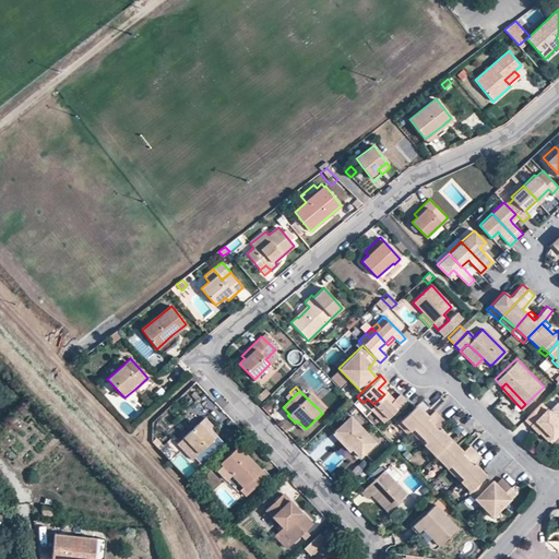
[(379,409),(375,414),(381,421),(404,400),(399,393),(397,392),(390,401),(384,394),(373,404),(379,409)]
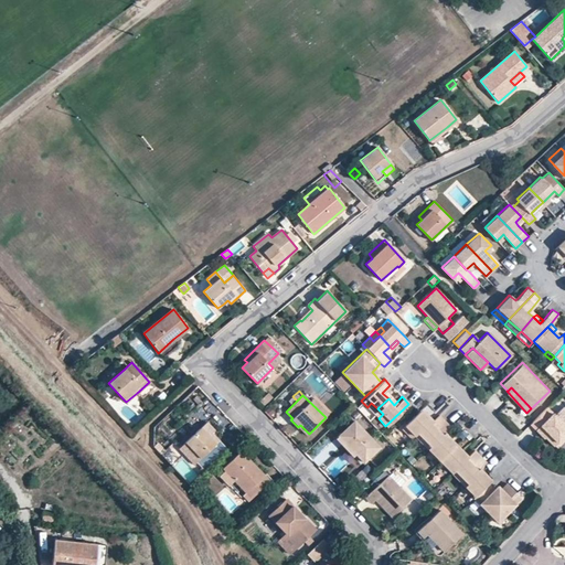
[(368,407),(373,413),(377,408),(371,403),(368,407)]
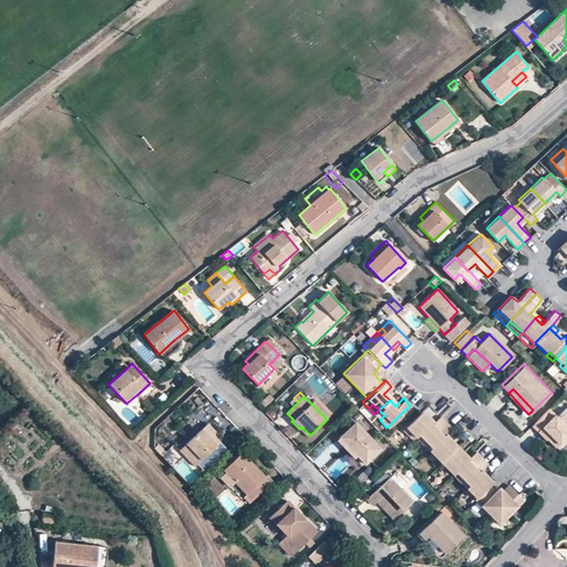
[(555,415),(547,408),(531,424),(542,436),(543,435),(554,446),(555,446),(566,434),(566,433),(566,409),(564,406),(555,415)]
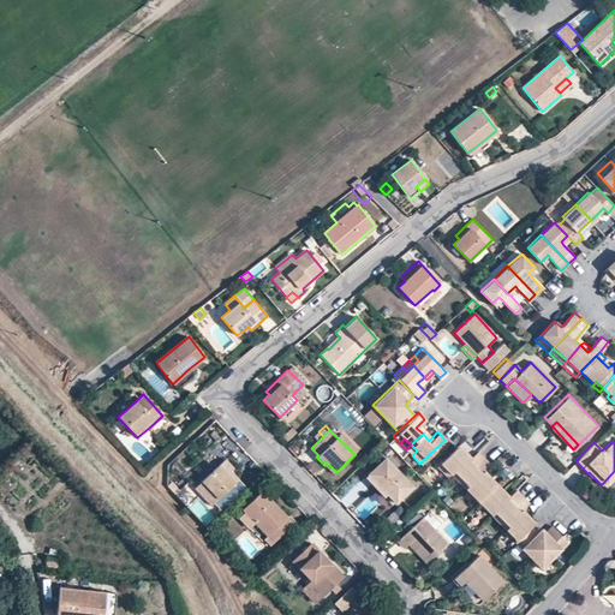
[(406,449),(412,455),(417,451),(411,445),(406,449)]
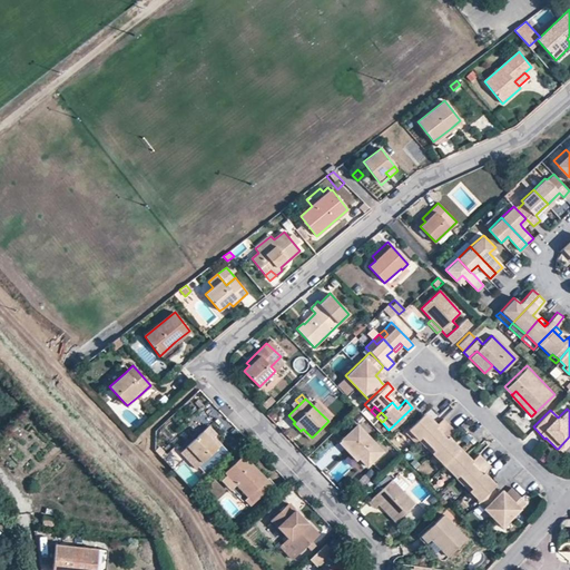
[(419,416),(408,428),(416,438),(420,434),(428,428),(430,430),(432,428),(438,433),(448,423),(441,416),(435,423),(426,415),(422,420),(419,416)]
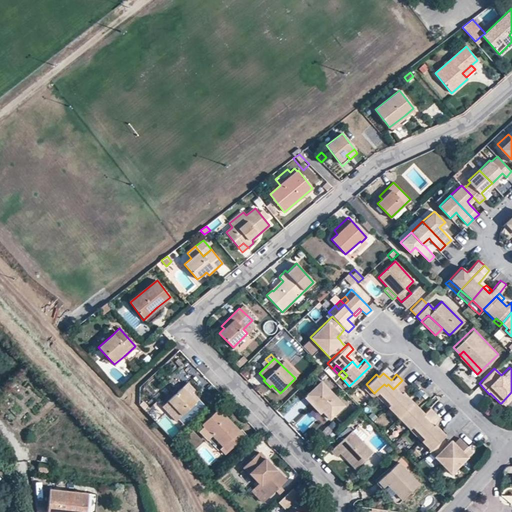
[(389,403),(386,405),(397,416),(410,403),(403,397),(404,395),(402,391),(407,386),(402,380),(393,389),(388,384),(386,386),(384,384),(377,390),(379,392),(389,403)]
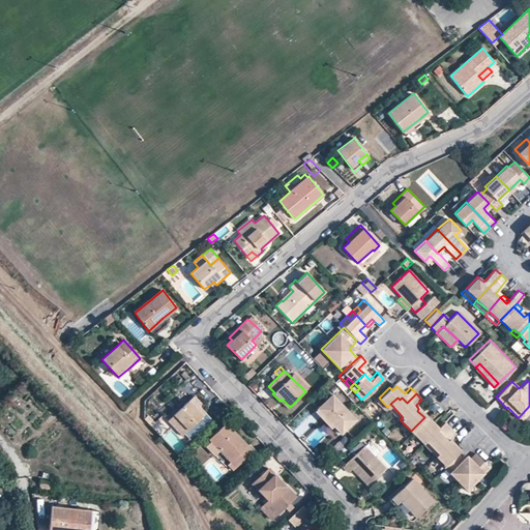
[(333,427),(341,434),(355,420),(332,395),(318,409),(333,427)]
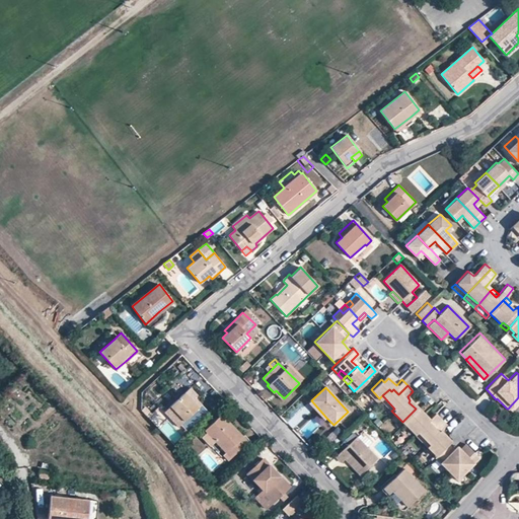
[(284,398),(276,390),(274,392),(282,400),(284,398)]
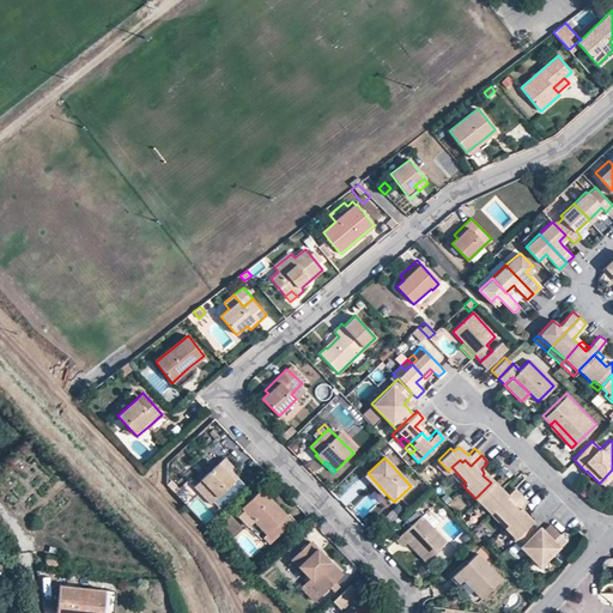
[(223,468),(218,463),(200,480),(217,498),(238,477),(226,465),(223,468)]
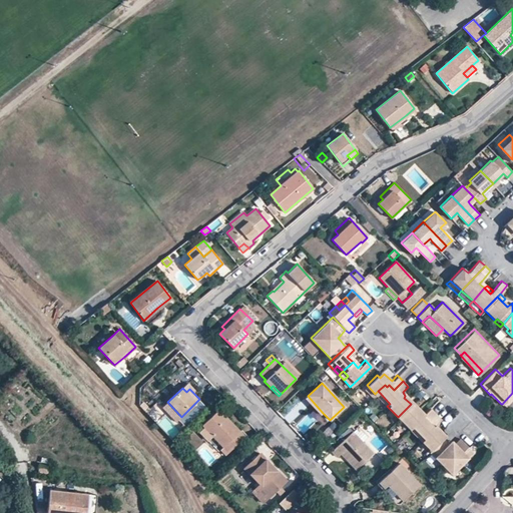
[(512,396),(512,392),(512,393),(502,404),(504,406),(512,396)]
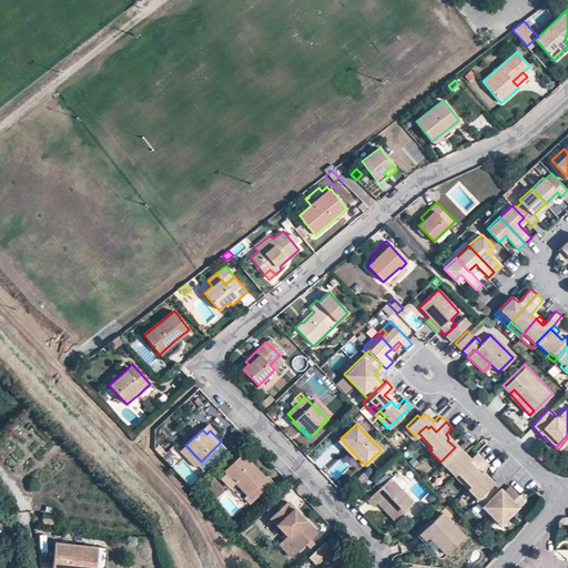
[(432,447),(421,435),(417,438),(428,449),(432,447)]
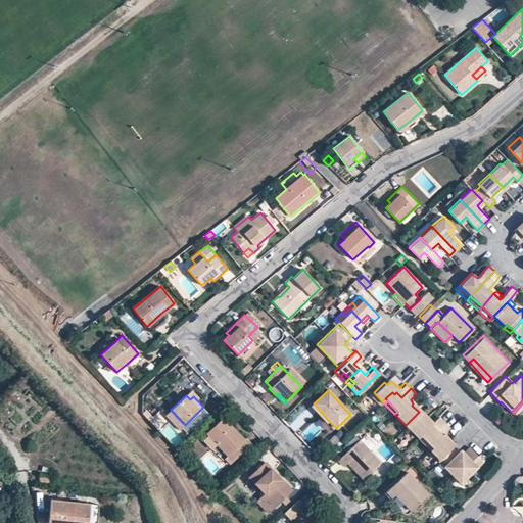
[(421,411),(413,403),(412,406),(419,412),(421,411)]
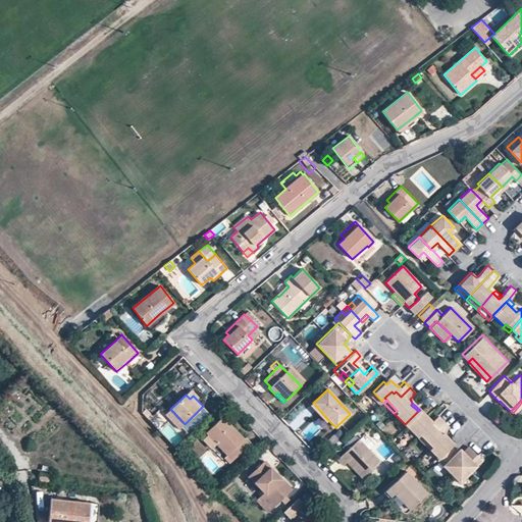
[(363,412),(358,407),(355,410),(360,415),(363,412)]
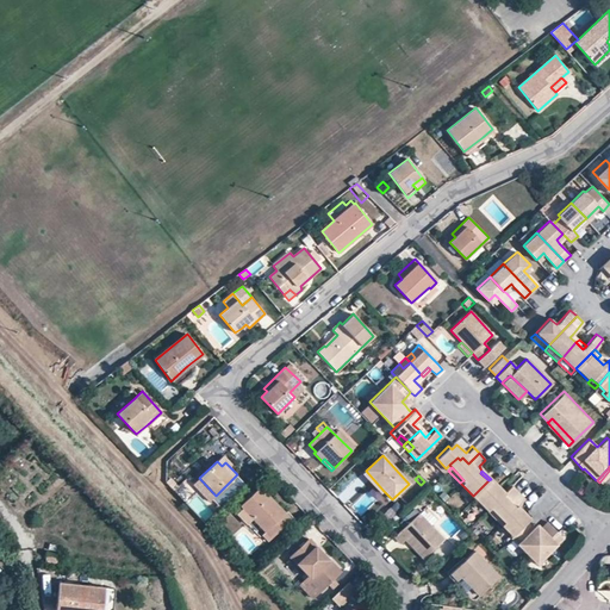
[(216,496),(199,478),(192,484),(209,502),(216,496)]
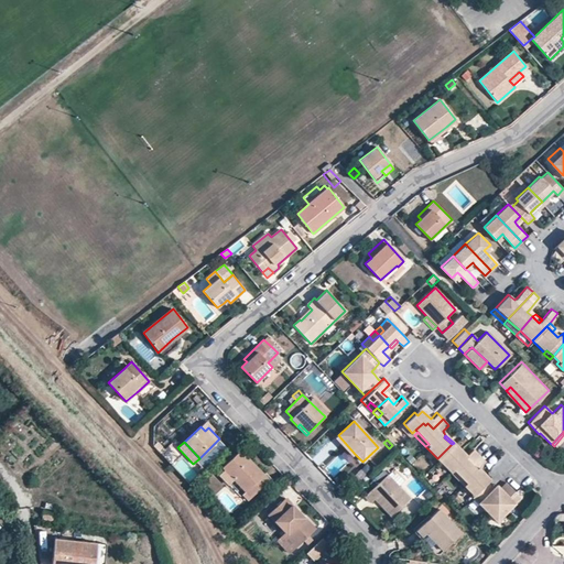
[(437,458),(451,472),(453,468),(464,479),(465,481),(473,475),(470,473),(473,470),(468,464),(477,454),(473,448),(466,455),(458,447),(456,449),(452,444),(437,458)]
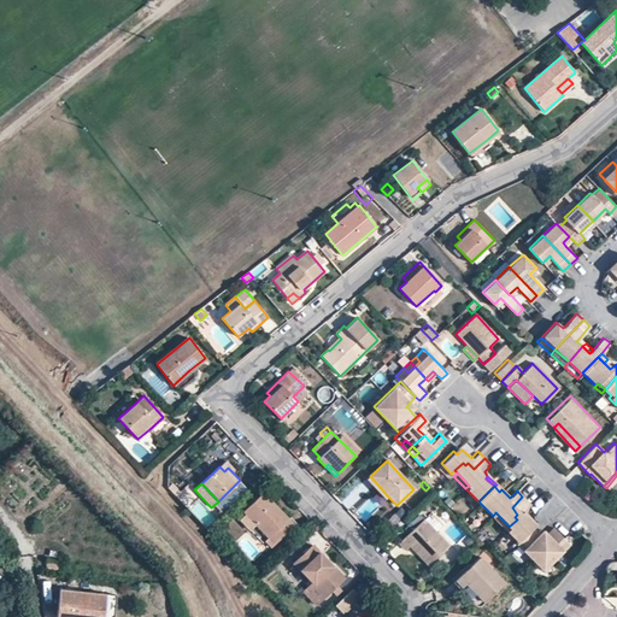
[(256,526),(274,544),(292,526),(262,493),(244,511),(246,515),(256,526)]
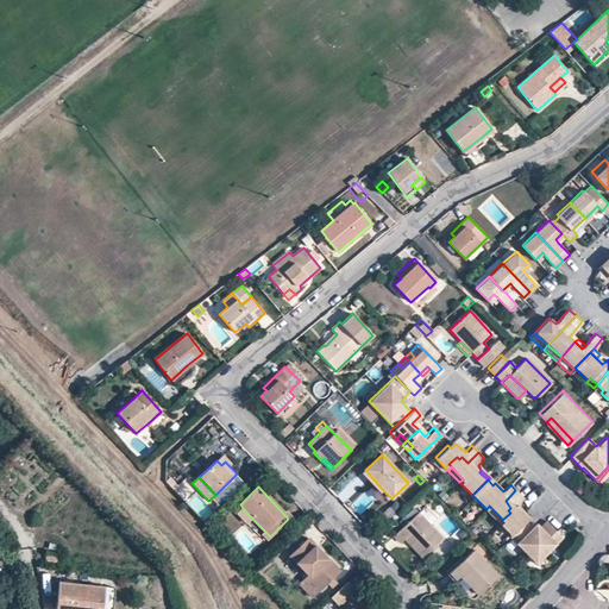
[(446,497),(453,509),(465,503),(457,490),(446,497)]
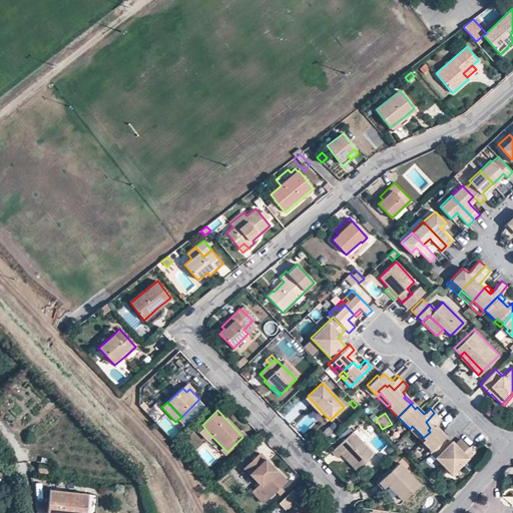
[(434,425),(440,419),(434,413),(426,422),(430,428),(428,430),(430,432),(423,438),(421,441),(430,450),(442,438),(439,435),(442,433),(434,425)]
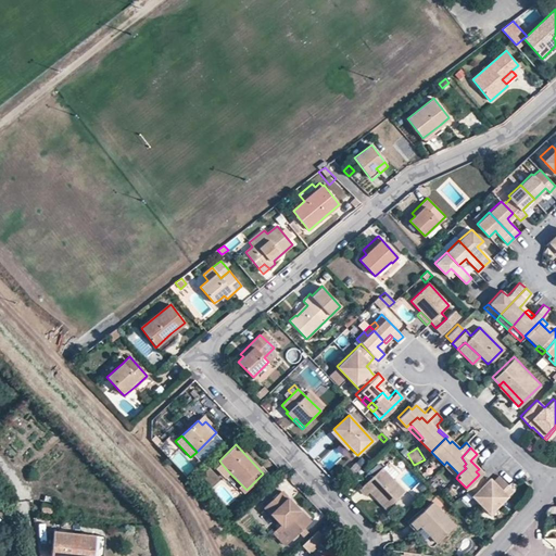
[(457,472),(446,462),(444,465),(454,476),(457,472)]
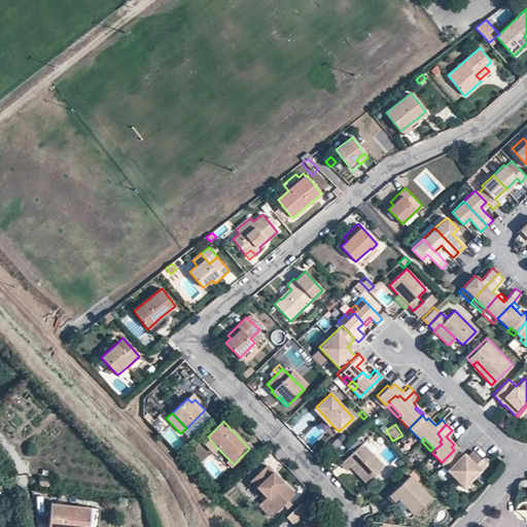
[(218,449),(210,440),(205,444),(214,453),(218,449)]
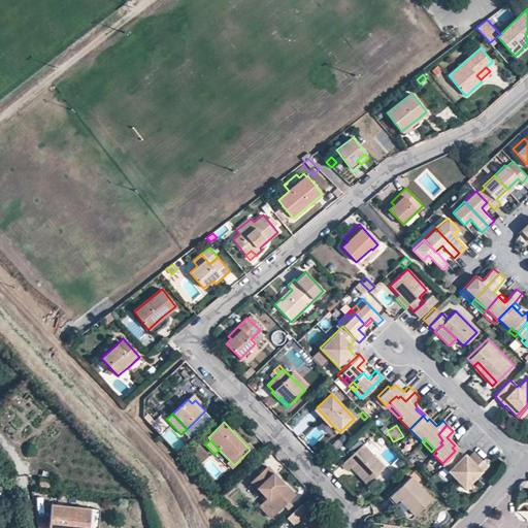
[(384,467),(362,444),(341,464),(348,470),(352,466),(362,476),(361,477),(366,484),(384,467)]
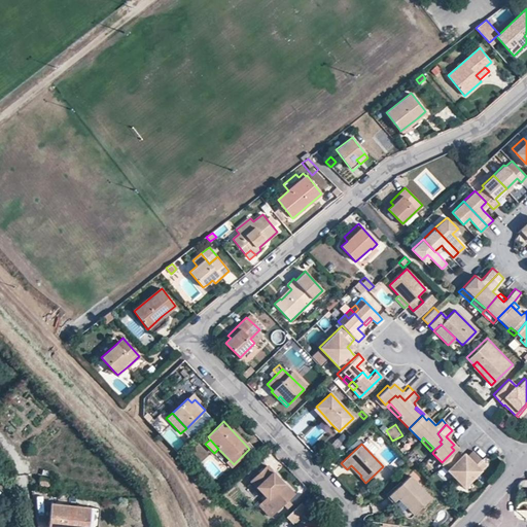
[(462,487),(485,465),(471,451),(465,456),(467,458),(465,459),(465,463),(465,465),(464,466),(462,466),(461,465),(460,464),(460,463),(459,457),(460,456),(454,450),(442,462),(440,463),(462,487)]
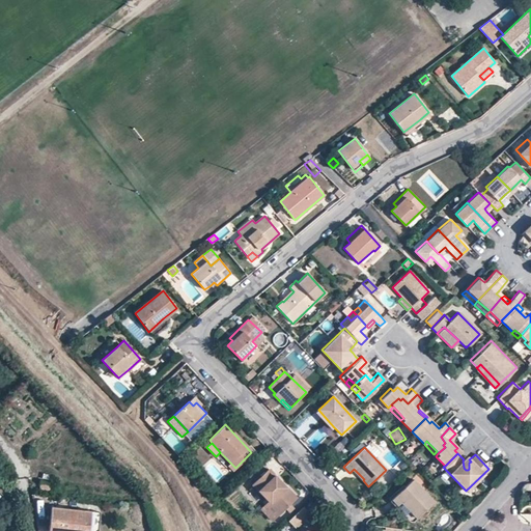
[(268,501),(279,513),(285,508),(289,504),(296,498),(268,469),(251,483),(268,501)]
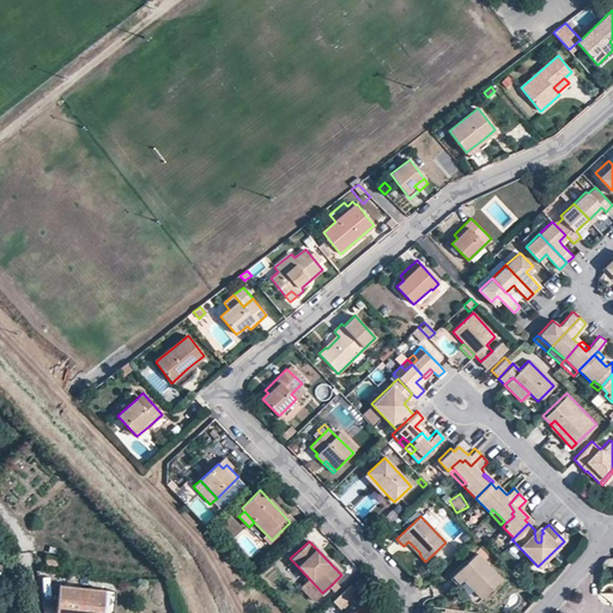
[(443,560),(453,552),(447,545),(437,553),(443,560)]
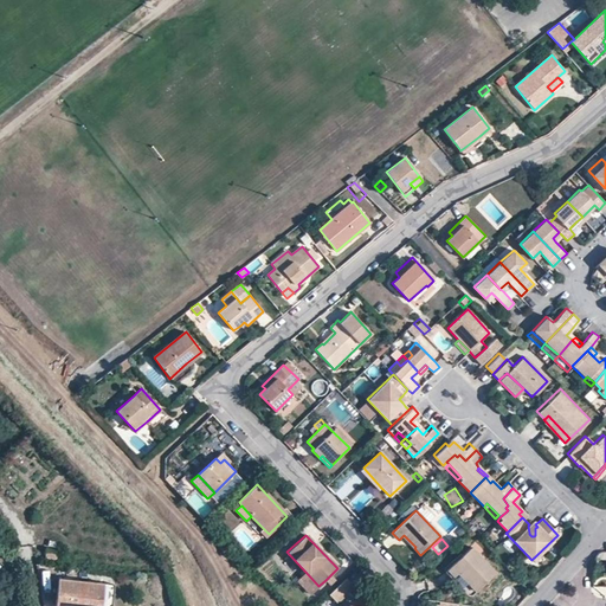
[(495,573),(470,547),(446,569),(453,577),(459,572),(471,584),(469,586),(476,592),(495,573)]
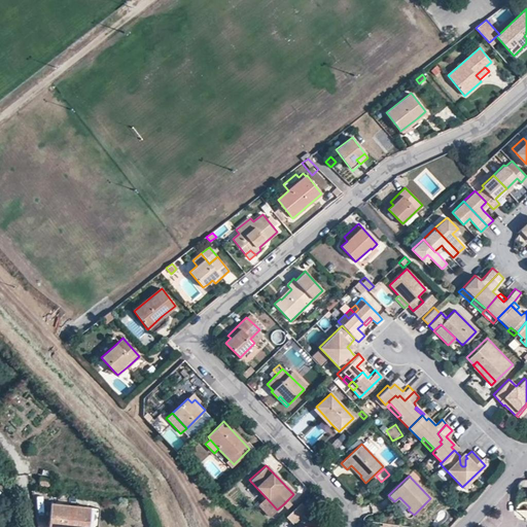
[(270,517),(277,510),(266,497),(257,504),(270,517)]
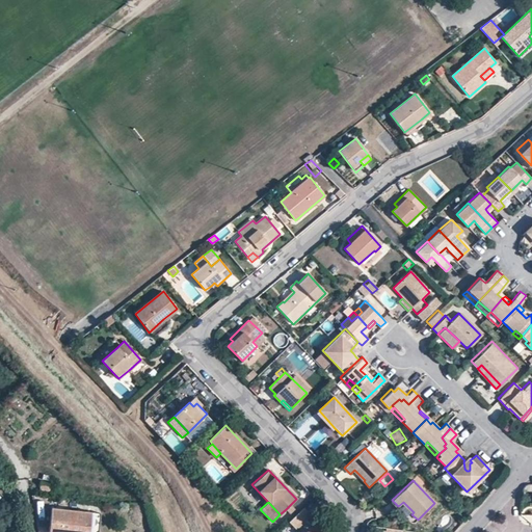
[(51,507),(48,531),(86,531),(88,512),(51,507)]
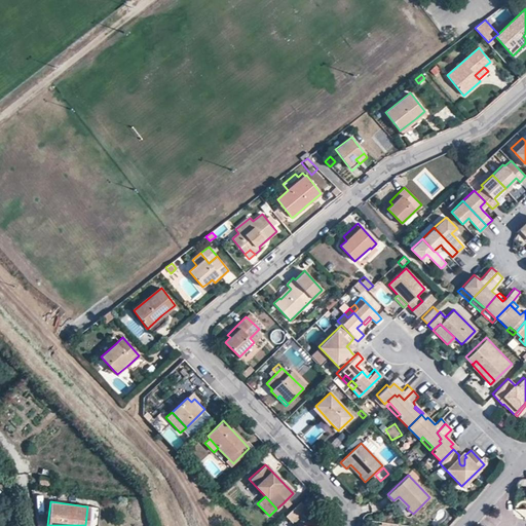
[(285,516),(292,523),(307,509),(300,501),(285,516)]
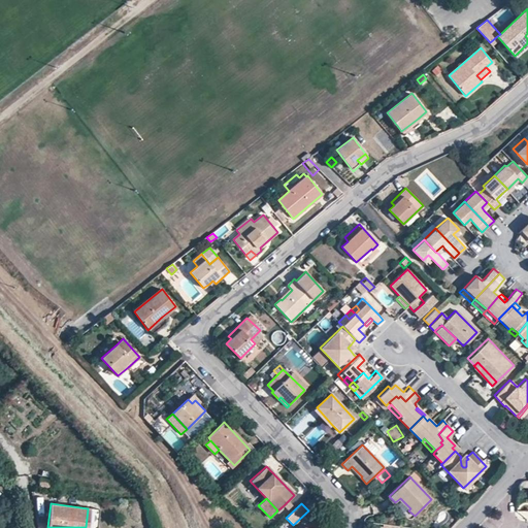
[(97,527),(99,509),(88,508),(86,527),(97,527)]
